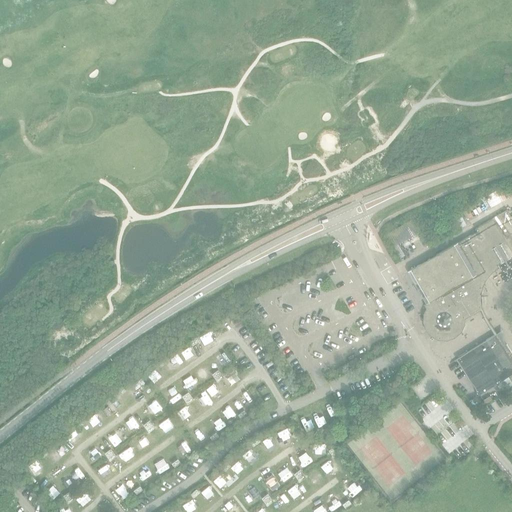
[(511,215),(511,216),(507,209),(492,217),(493,218),(475,228),(477,231),(408,271),(429,308),(426,314),(426,321),(428,328),(433,333),(439,336),(446,337),(453,335),(459,330),(462,323),(462,316),(479,307),(478,300),(478,293),(480,286),(483,280),(486,274),(491,269),(497,265),(511,256),(511,215)]
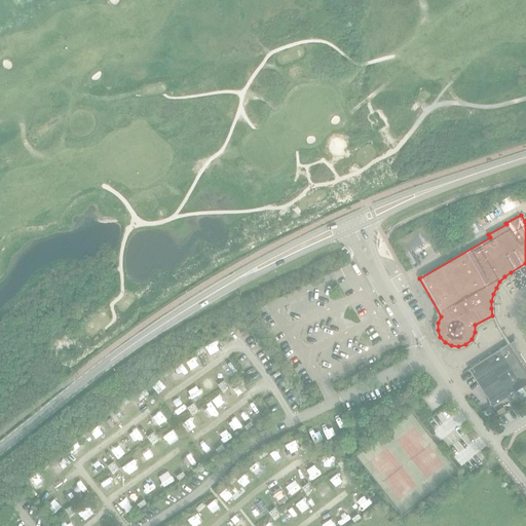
[(472,234),(479,230),(475,221),(467,225),(472,234)]
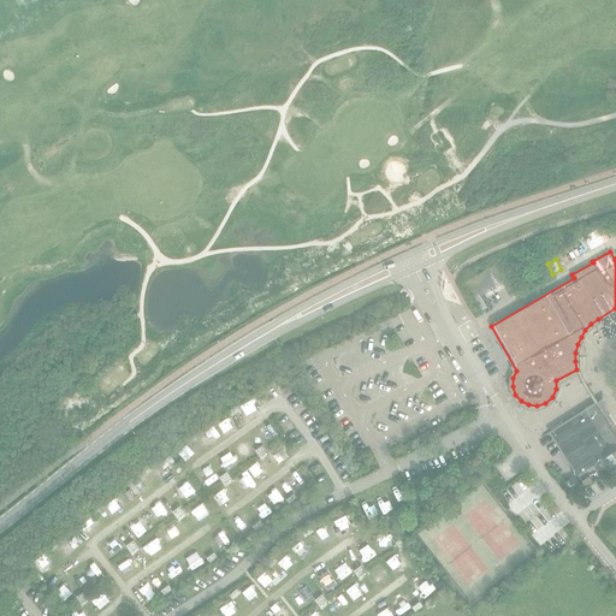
[(474,296),(505,278),(497,262),(465,282),(474,296)]
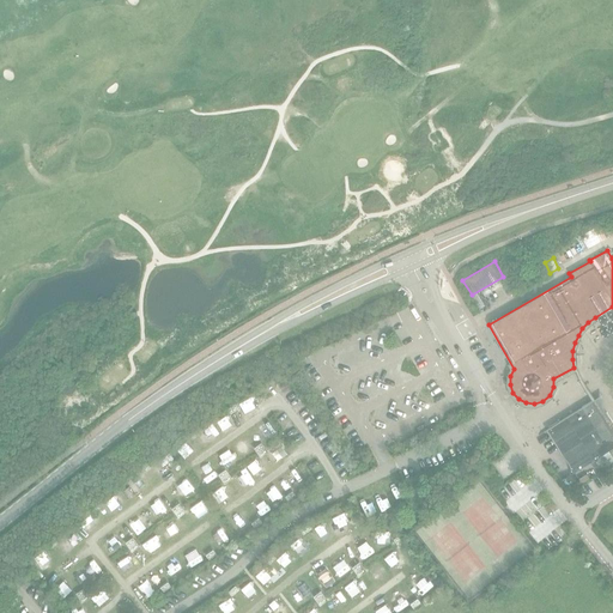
[(574,472),(612,445),(612,434),(608,426),(612,423),(612,422),(607,414),(602,417),(592,400),(547,429),(574,472)]
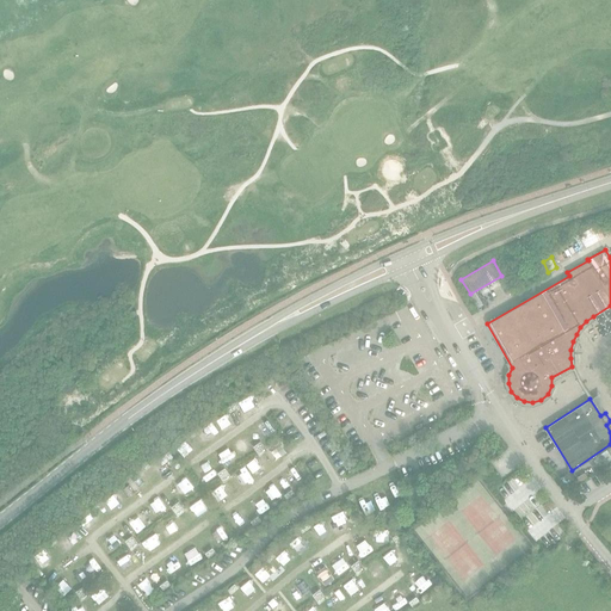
[(234,401),(227,407),(229,412),(238,406),(234,401)]
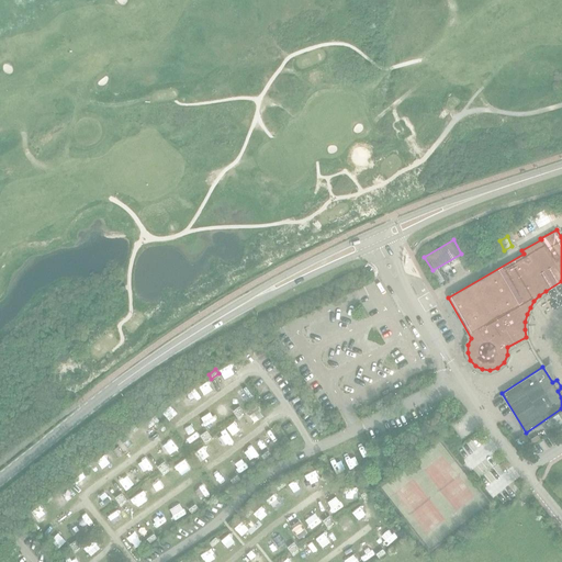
[(178,394),(171,400),(175,403),(181,398),(178,394)]
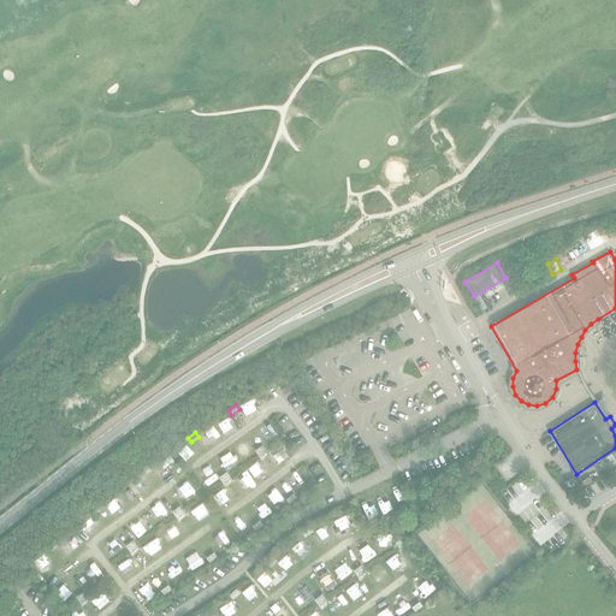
[(254,450),(261,458),(268,452),(262,444),(254,450)]
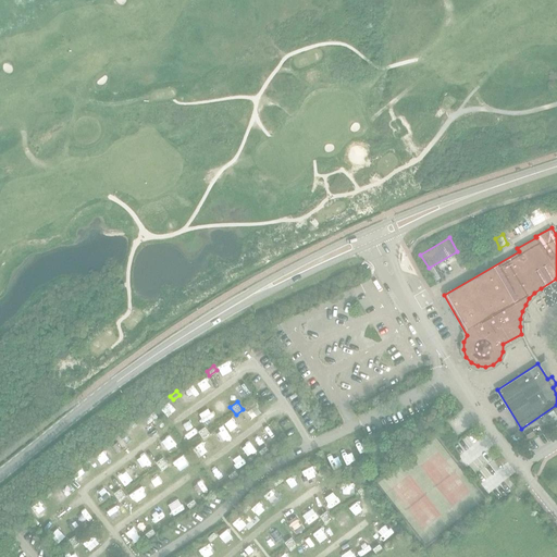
[(133,420),(126,425),(130,430),(136,424),(133,420)]
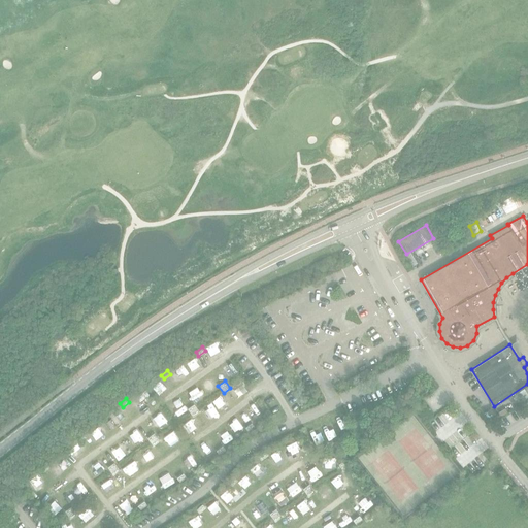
[(187,408),(193,417),(199,411),(194,403),(187,408)]
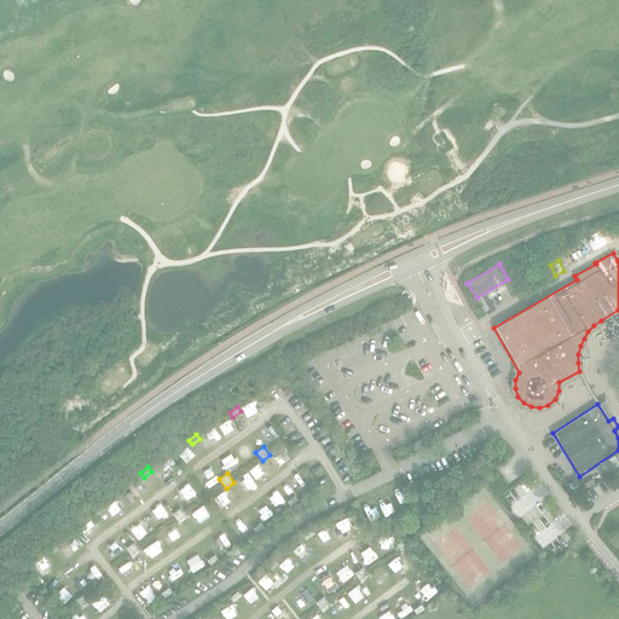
[(294,496),(287,501),(290,505),(298,499),(294,496)]
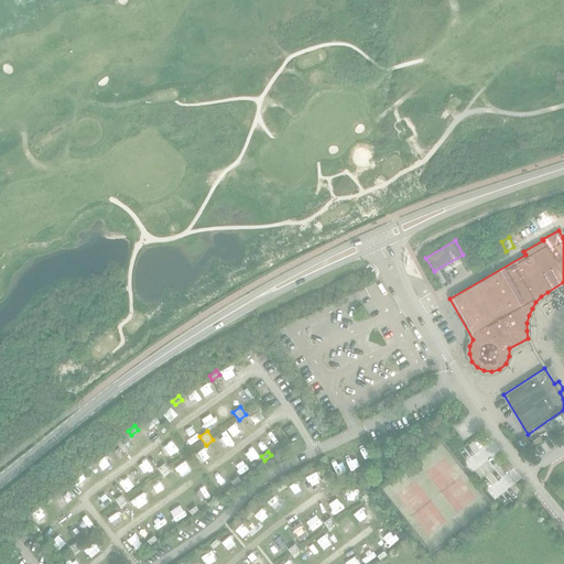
[(90,461),(84,466),(87,470),(94,464),(90,461)]
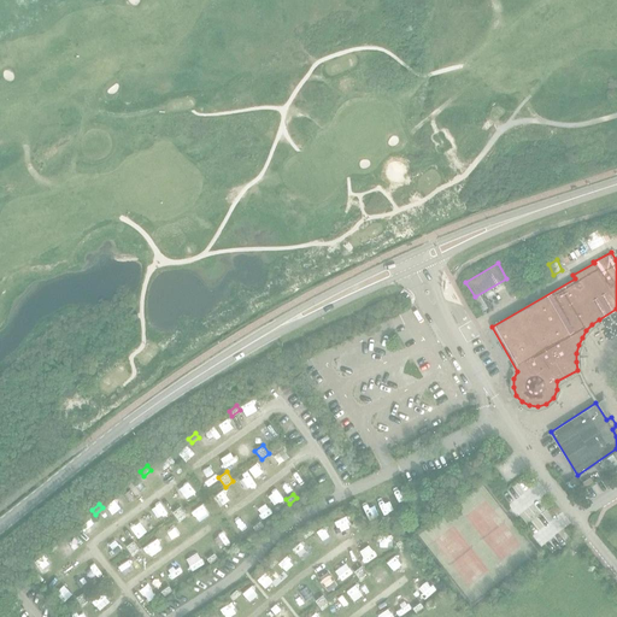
[(171,512),(178,521),(186,515),(180,506),(171,512)]
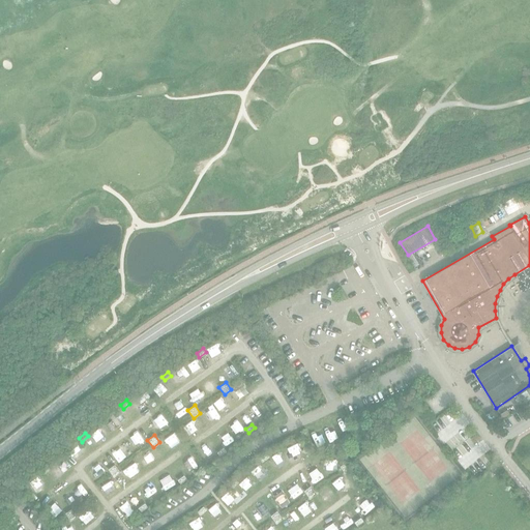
[(223,447),(216,451),(219,455),(226,451),(223,447)]
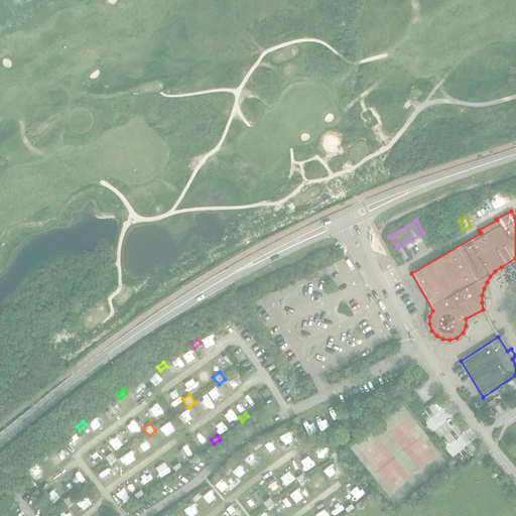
[(258,441),(252,445),(255,449),(261,444),(258,441)]
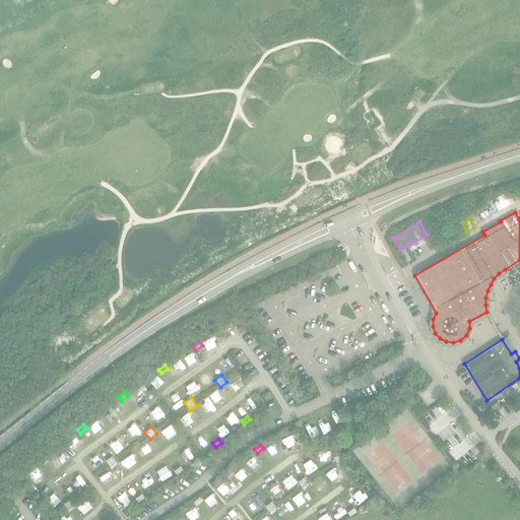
[(341,460),(337,454),(333,457),(337,463),(341,460)]
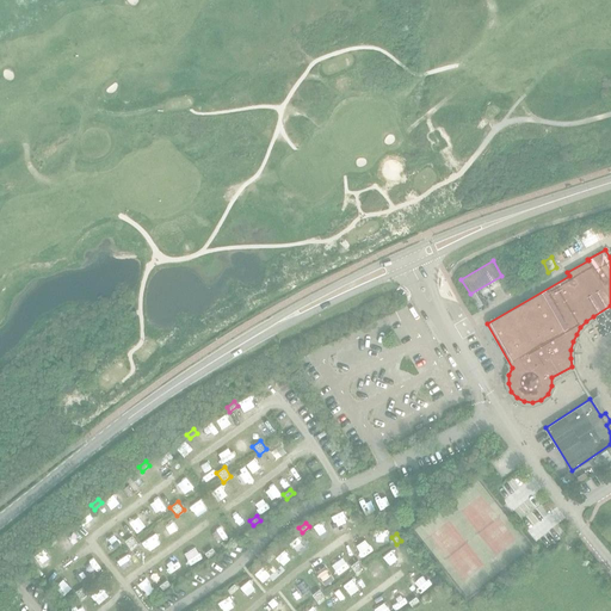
[(124,541),(130,549),(139,544),(131,535),(124,541)]
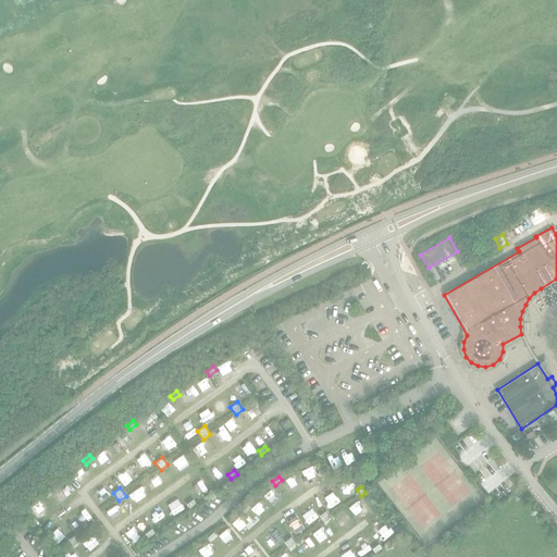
[(48,490),(40,495),(44,498),(50,493),(48,490)]
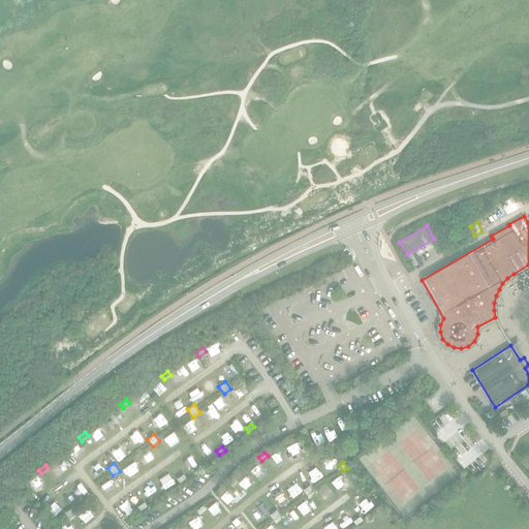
[(183,473),(177,478),(180,483),(186,477),(183,473)]
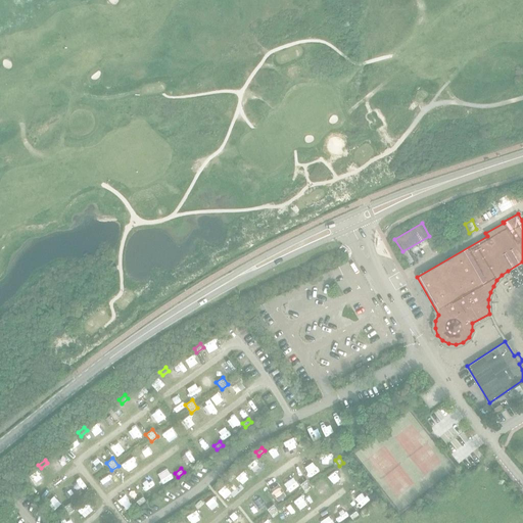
[(312,486),(305,479),(299,483),(305,491),(312,486)]
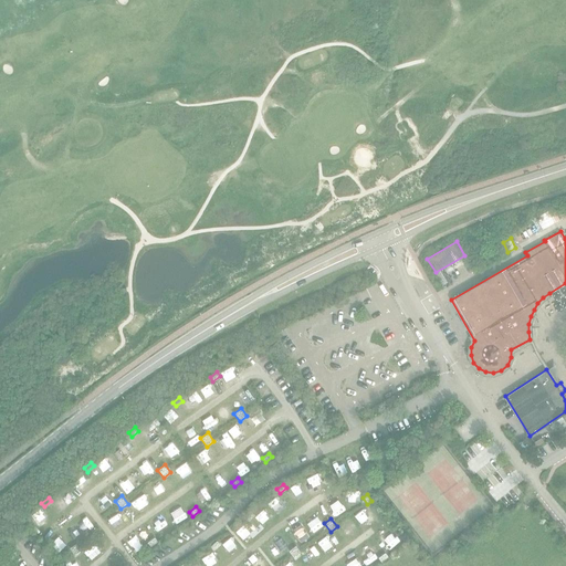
[(150,545),(157,541),(154,536),(147,542),(150,545)]
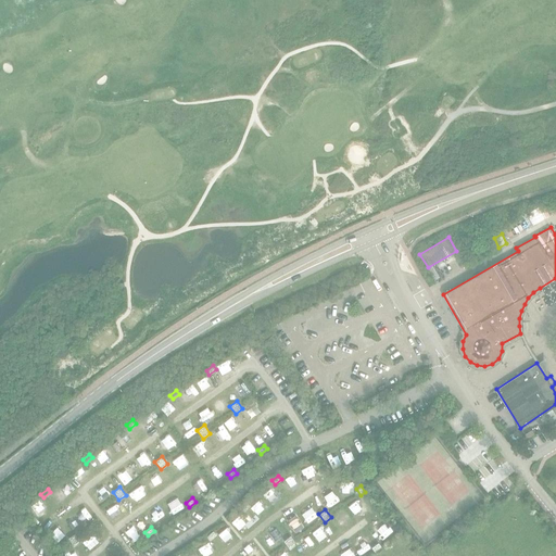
[(213,530),(206,536),(210,540),(216,534),(213,530)]
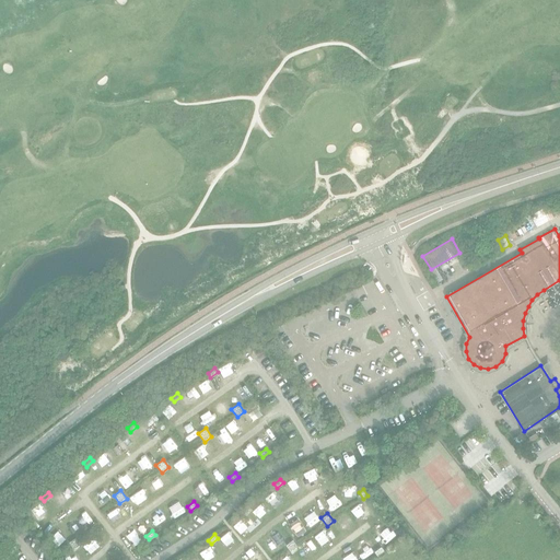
[(69,541),(73,550),(81,546),(76,537),(69,541)]
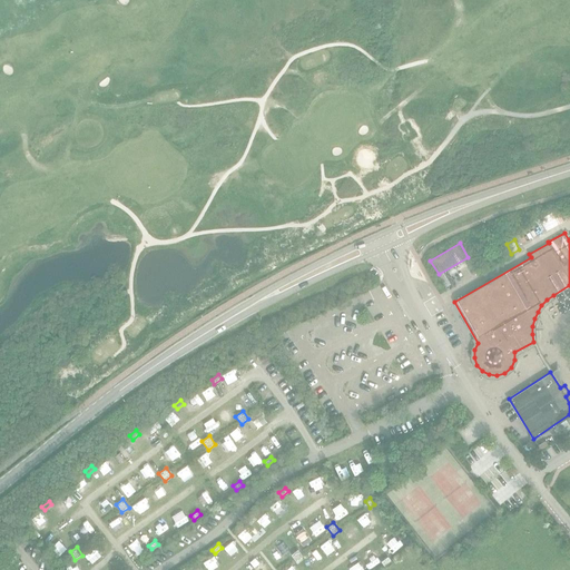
[(304,557),(297,549),(291,554),(297,562),(304,557)]
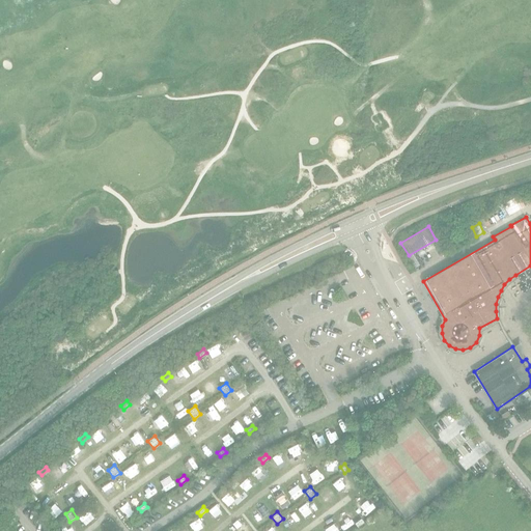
[(361,518),(355,523),(358,527),(364,522),(361,518)]
